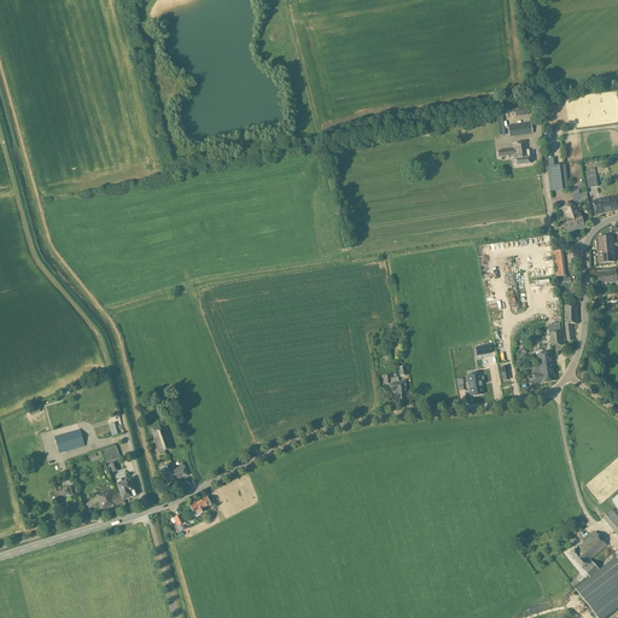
[(496,117),(499,128),(501,128),(502,135),(506,134),(503,118),(508,118),(508,115),(503,116),(496,117)]
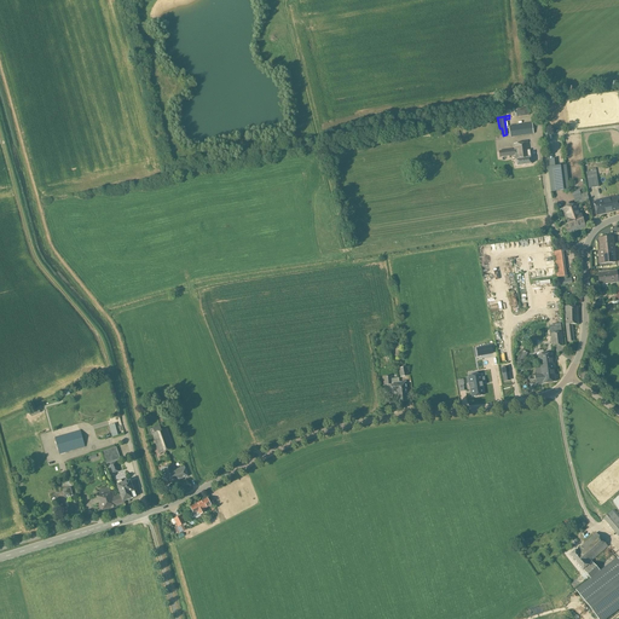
[(509,126),(510,138),(533,134),(532,123),(509,126)]
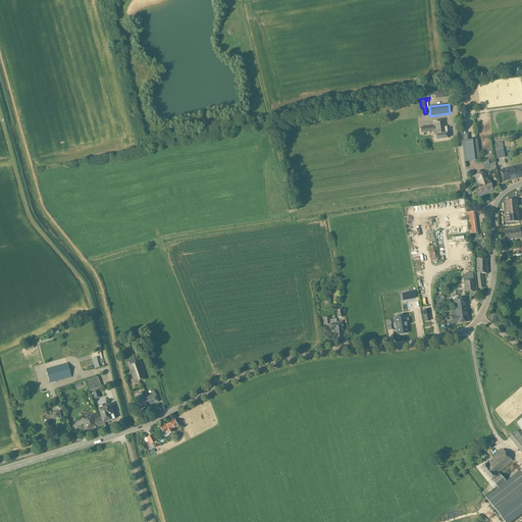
[(448,139),(447,134),(448,133),(447,126),(446,119),(433,121),(433,125),(420,127),(421,133),(434,131),(434,134),(434,135),(435,135),(436,140),(448,139)]
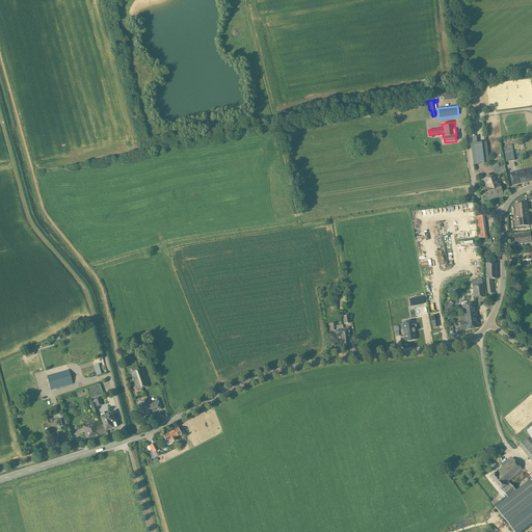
[(486,141),(481,142),(471,143),(474,165),(484,163),(489,163),(486,141)]
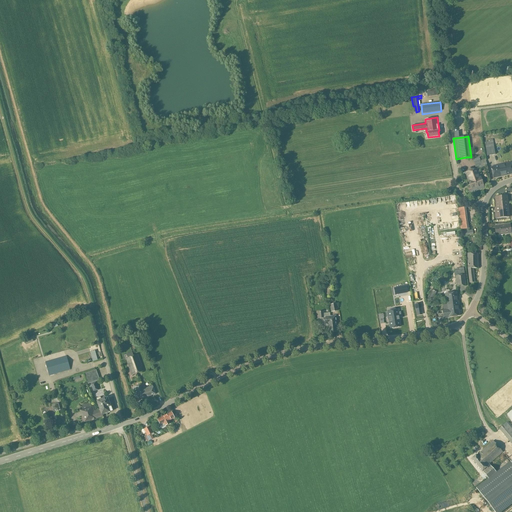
[(493,141),(484,142),(487,155),(496,154),(493,141)]
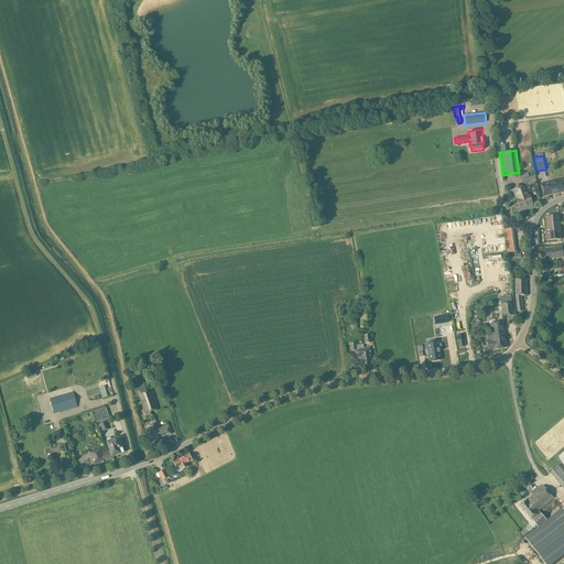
[(529,173),(521,175),(524,185),(532,183),(529,173)]
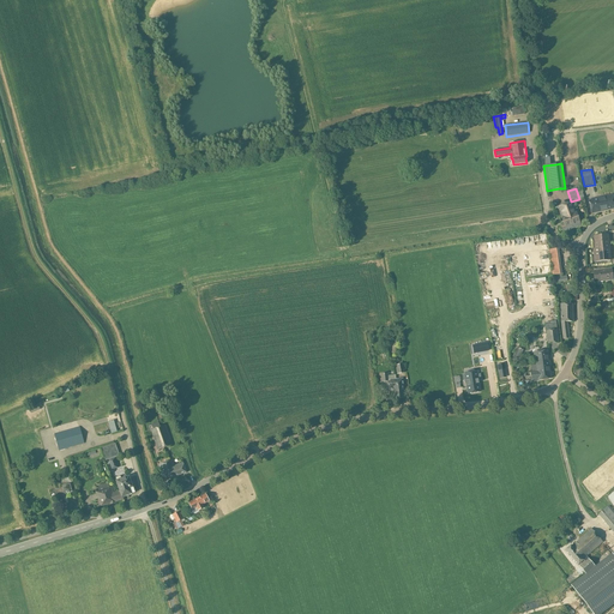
[(600,198),(589,200),(591,215),(602,211),(613,209),(613,200),(613,194),(600,198)]
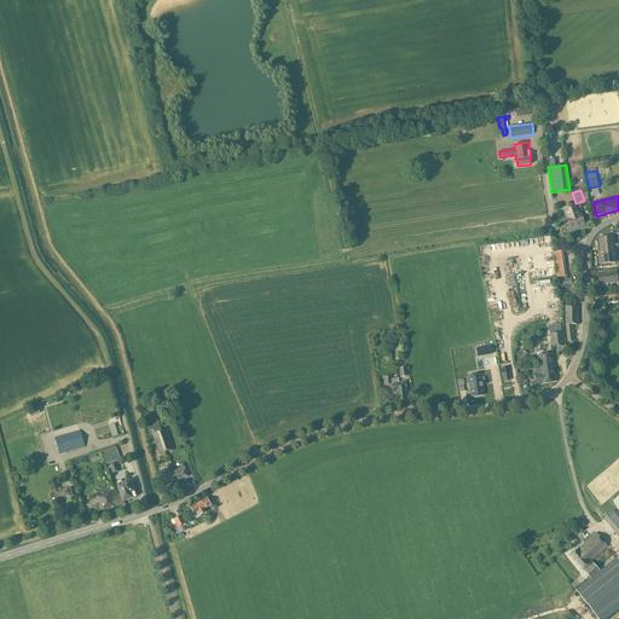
[(577,203),(557,210),(559,213),(565,212),(570,229),(578,225),(579,227),(584,226),(577,203)]
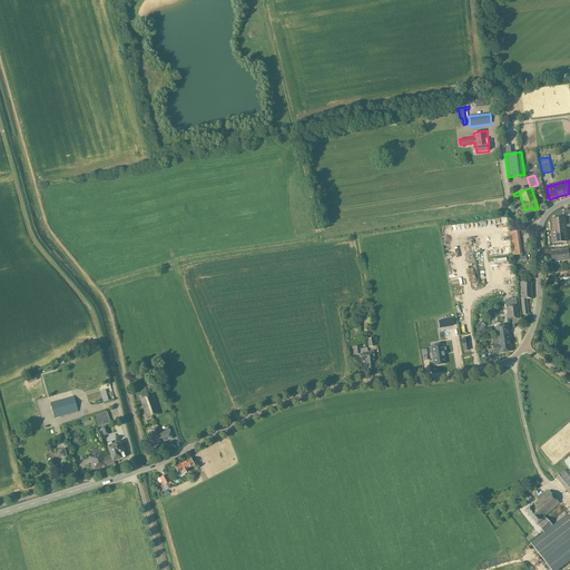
[(552,232),(566,231),(564,218),(551,219),(552,231),(552,232)]
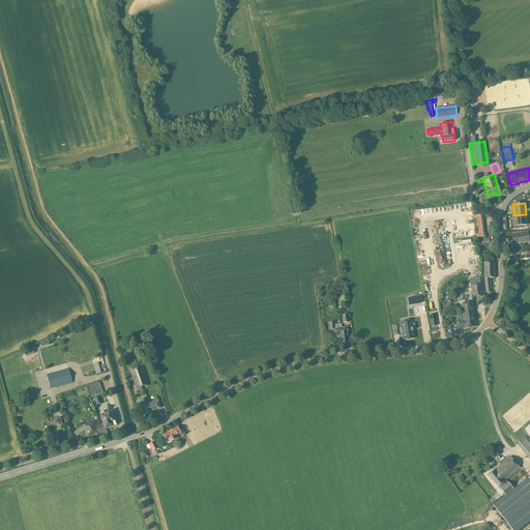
[(477,237),(486,236),(482,214),(474,215),(477,237)]
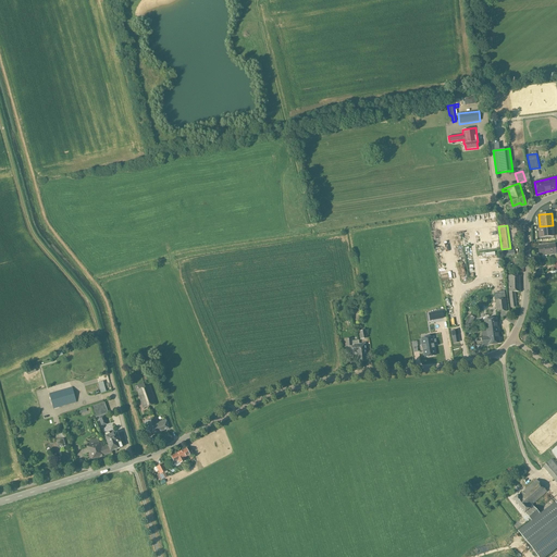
[(540,226),(540,225),(539,225),(540,237),(554,236),(553,225),(540,226)]
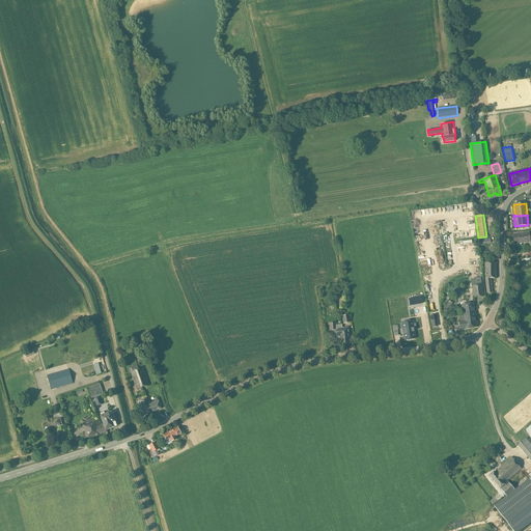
[(514,244),(530,242),(529,232),(513,234),(514,244)]
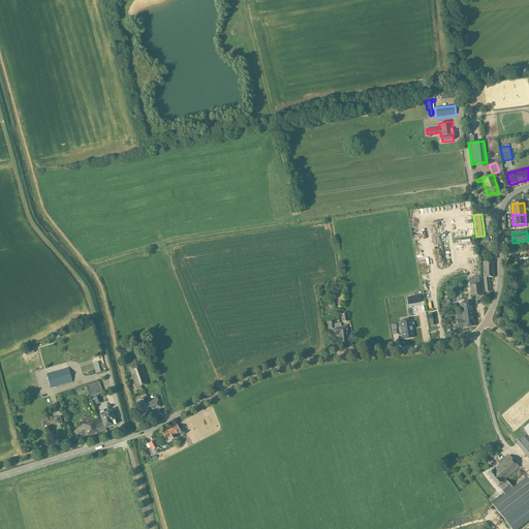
[(491,291),(489,277),(494,277),(494,261),(483,261),(484,277),(485,292),(491,291)]
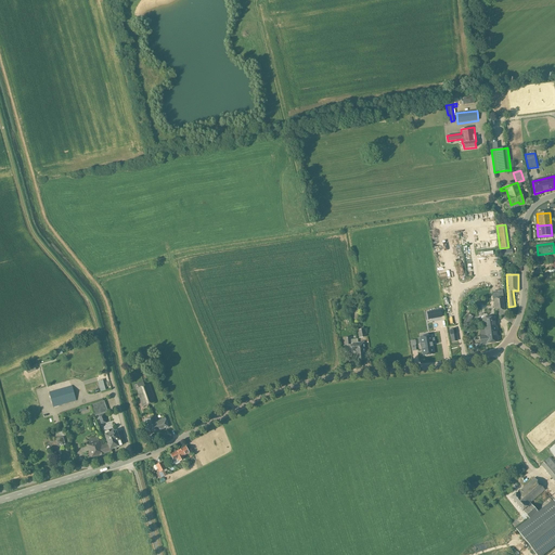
[(505,310),(504,298),(493,299),(494,311),(505,310)]
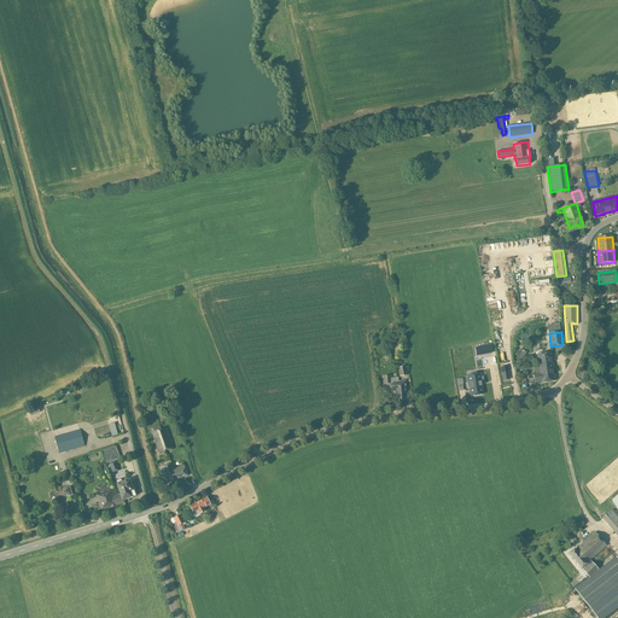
[(540,374),(554,372),(552,353),(537,355),(540,374)]
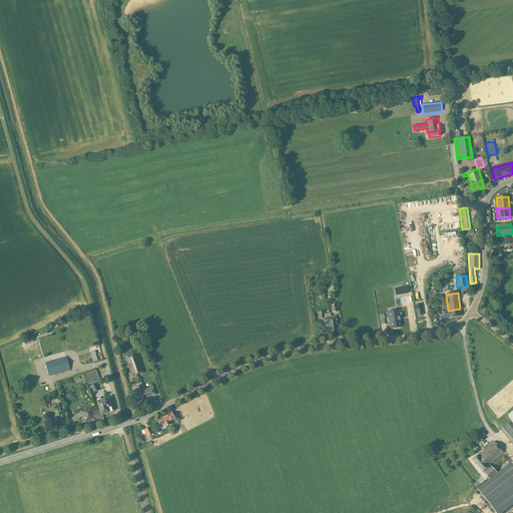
[(448,311),(449,318),(461,316),(460,309),(448,311)]
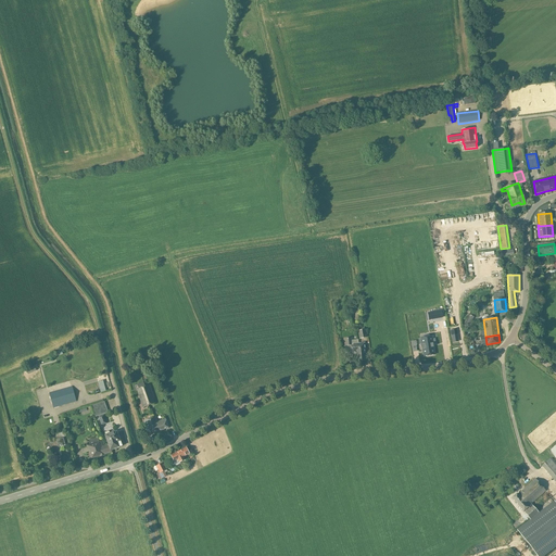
[(358,343),(358,340),(352,340),(351,338),(344,339),(345,345),(353,344),(354,352),(356,352),(356,357),(362,356),(361,352),(359,352),(359,349),(358,349),(358,343)]
